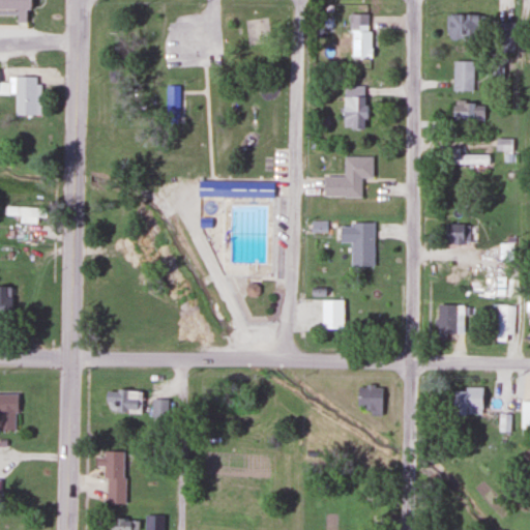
[(0,0),(31,0),(31,9),(26,8),(25,20),(13,20),(13,6),(0,6),(0,0)]
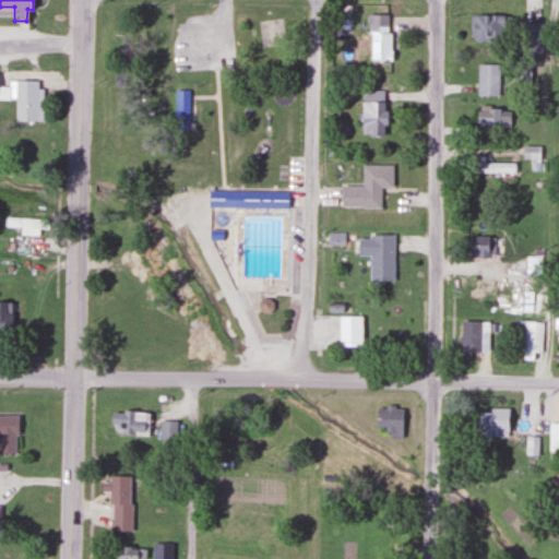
[(389,14),(368,14),(368,60),(389,60),(389,14)]
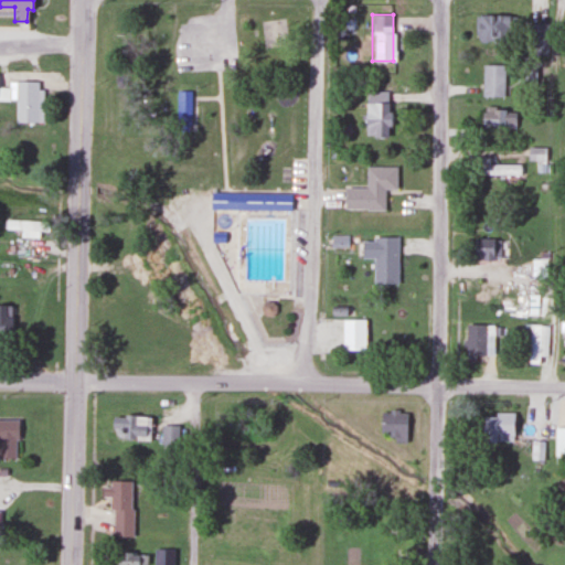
[(475,14),(475,39),(508,39),(508,14),(475,14)]
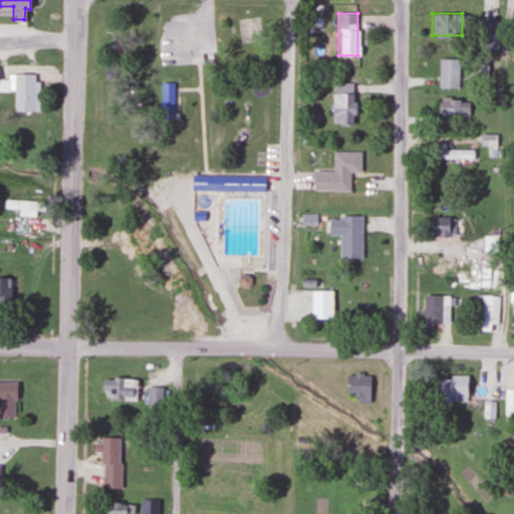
[(497,49),(497,21),(476,21),(476,49),(497,49)]
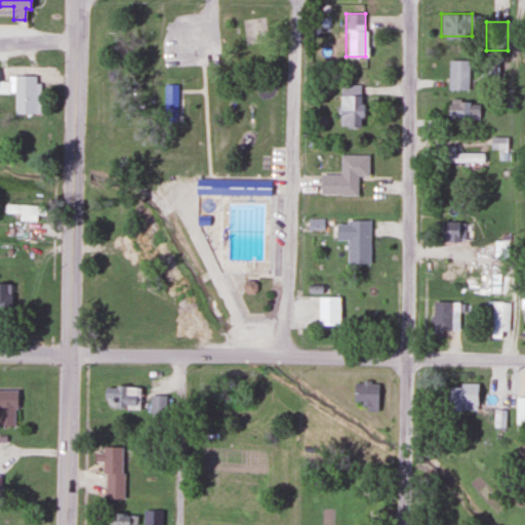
[(468,61),(447,61),(447,89),(468,89),(468,61)]
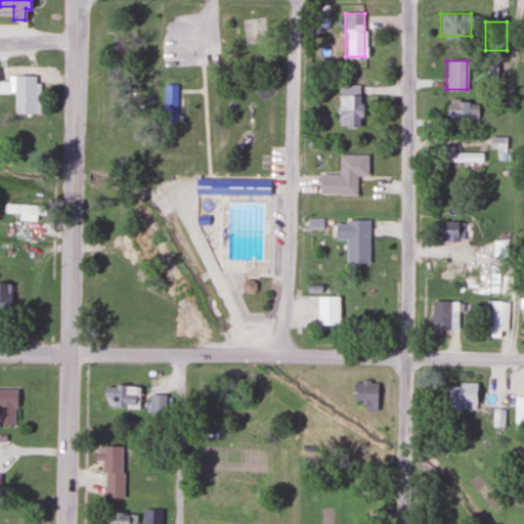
[(0,91),(13,91),(13,115),(34,115),(34,77),(0,76),(0,91)]
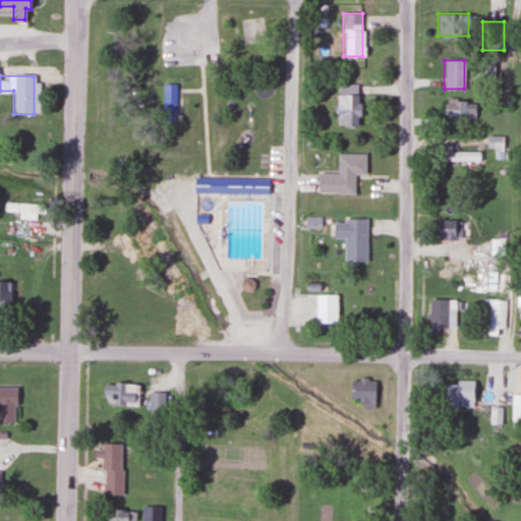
[(175,122),(175,83),(162,83),(162,122),(175,122)]
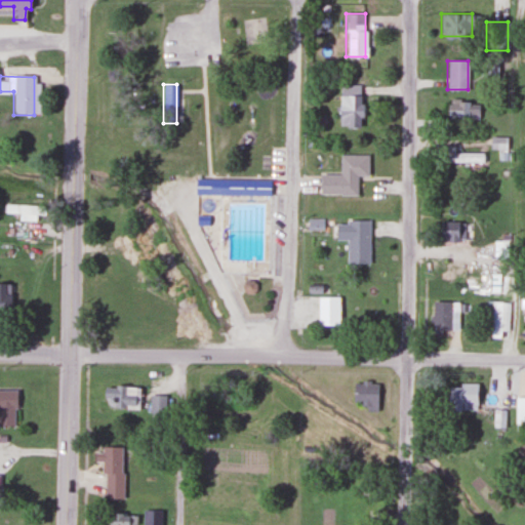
[(360,127),(360,93),(338,93),(338,127),(360,127)]
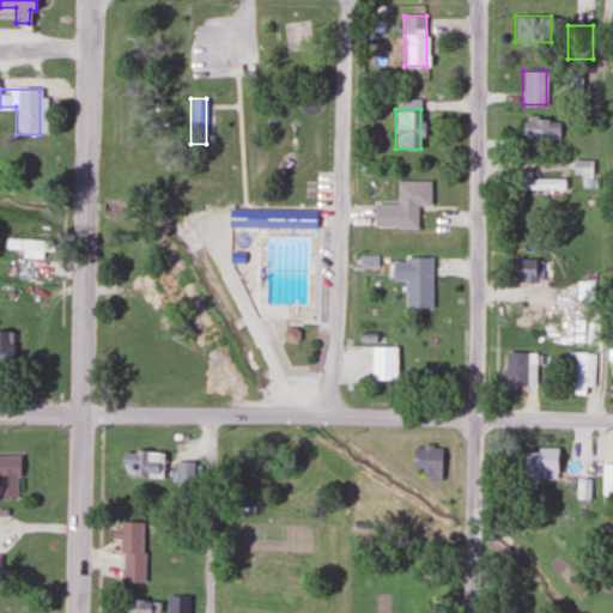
[(521,140),(558,140),(558,117),(521,117),(521,140)]
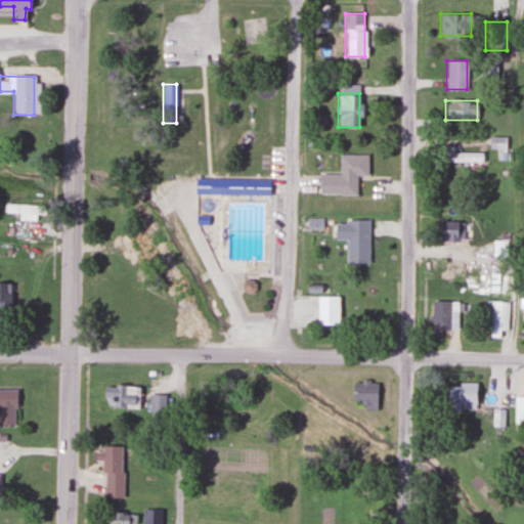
[(489,149),(506,149),(506,137),(489,137),(489,149)]
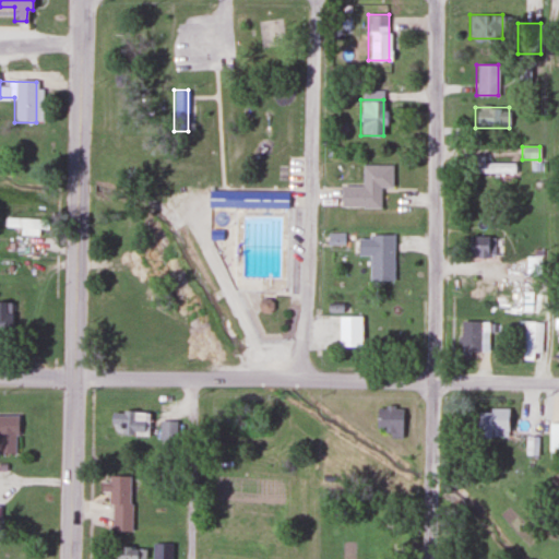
[(515,162),(482,162),(482,156),(473,156),(473,162),(463,162),(463,174),(515,174),(515,162)]
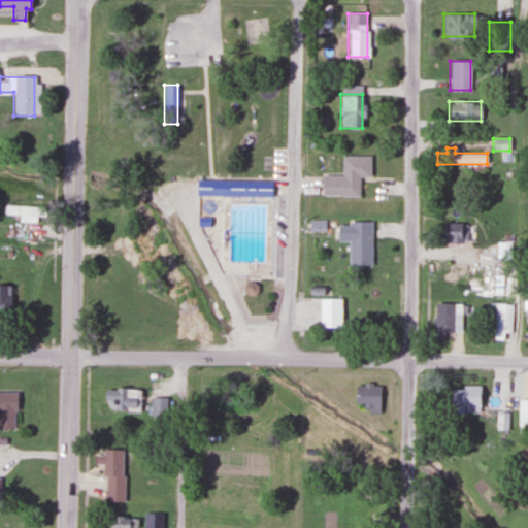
[(320,196),(358,196),(358,176),(368,176),(369,156),(341,156),(341,175),(320,175),(320,196)]
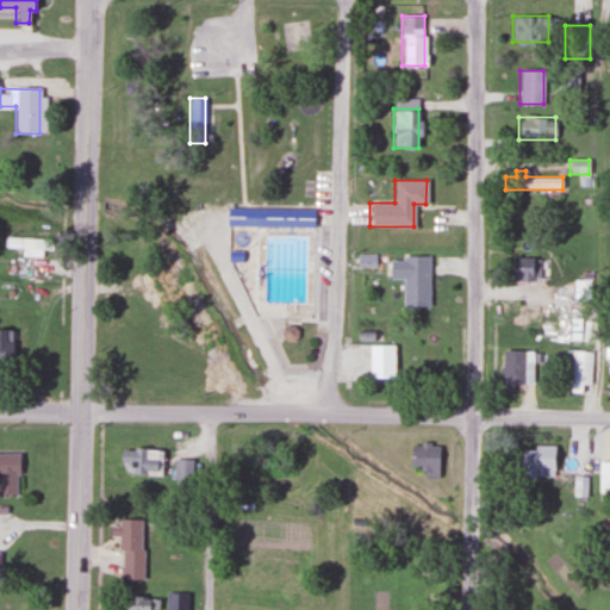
[(311,228),(311,209),(225,209),(225,226),(311,228)]
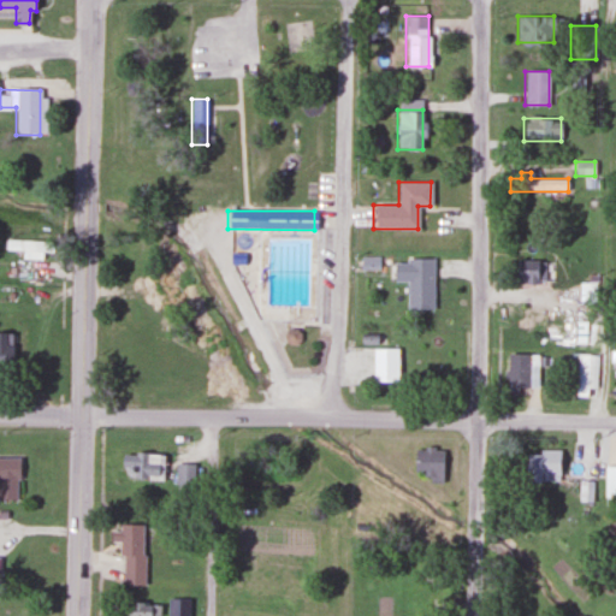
[(21,260),(42,260),(42,241),(5,241),(5,252),(21,252),(21,260)]
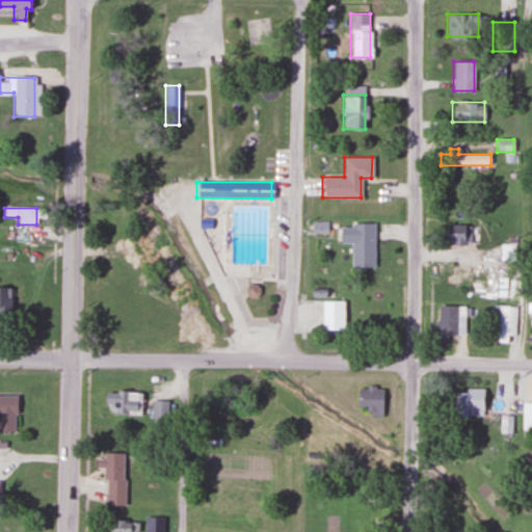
[(373,268),(373,222),(350,222),(350,268),(373,268)]
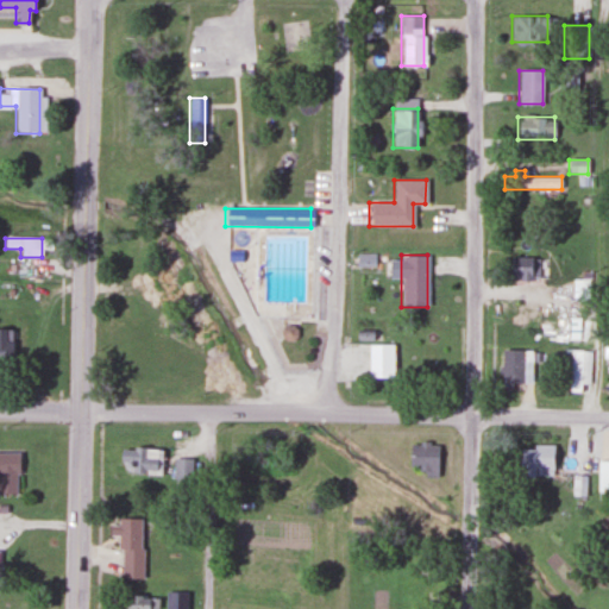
[(538,257),(508,257),(508,280),(538,280),(538,257)]
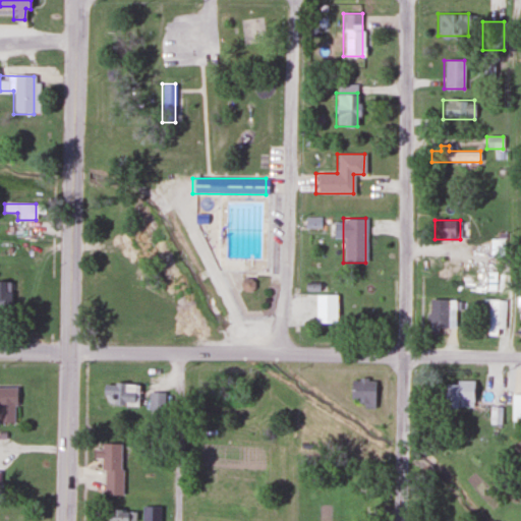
[(469,262),(460,262),(460,258),(438,258),(438,275),(469,275),(469,262)]
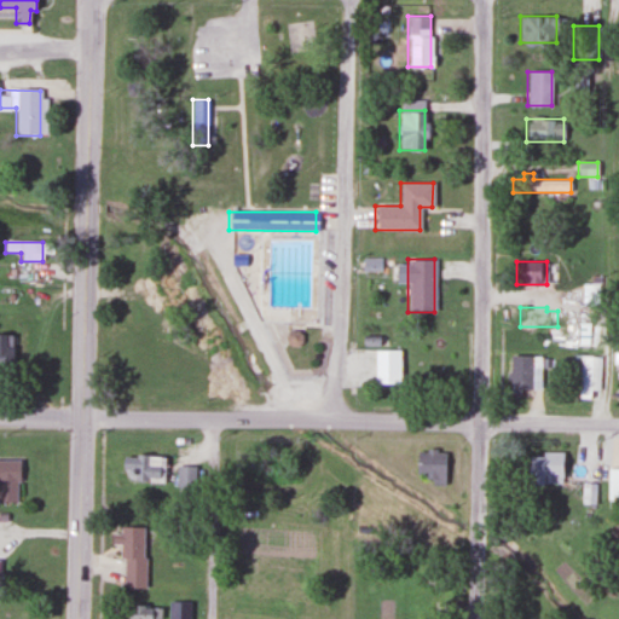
[(0,335),(0,368),(11,369),(11,335),(0,335)]
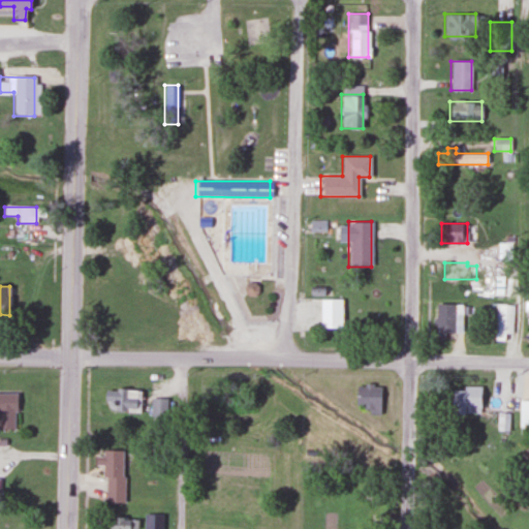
[(434,305),(434,332),(462,332),(462,305),(434,305)]
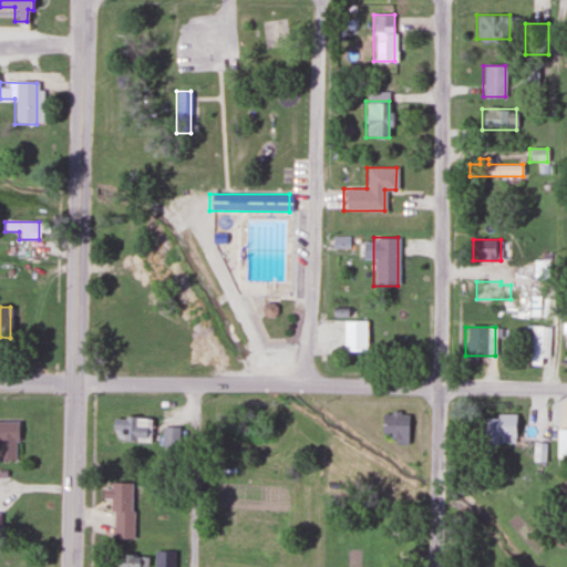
[(529,364),(540,364),(540,327),(529,327),(529,364)]
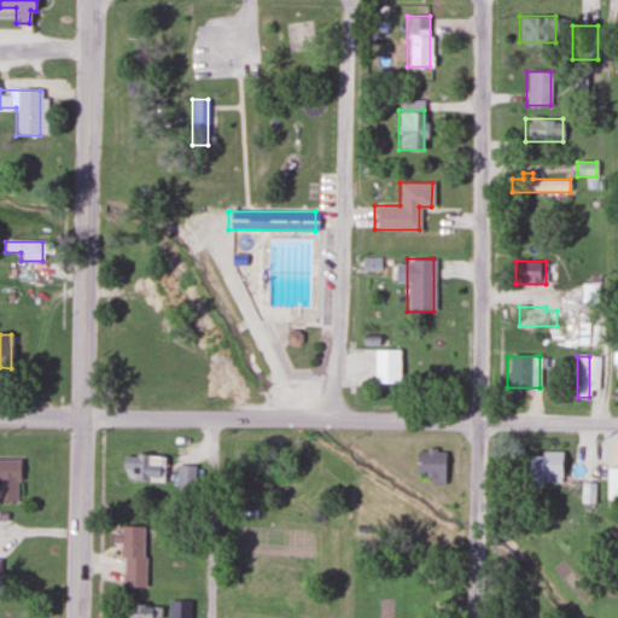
[(444,449),(415,449),(415,476),(429,476),(429,485),(444,485),(444,449)]
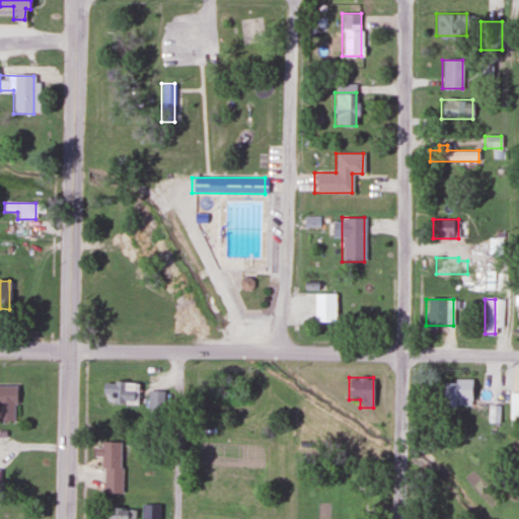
[(471,379),(440,379),(440,406),(471,406),(471,379)]
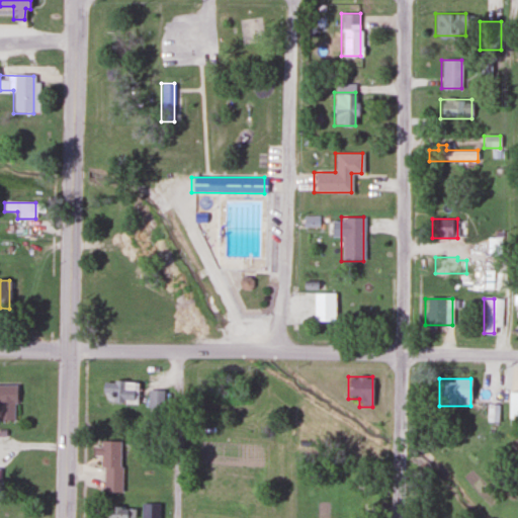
[(138,404),(138,381),(102,380),(102,392),(108,393),(108,403),(138,404)]
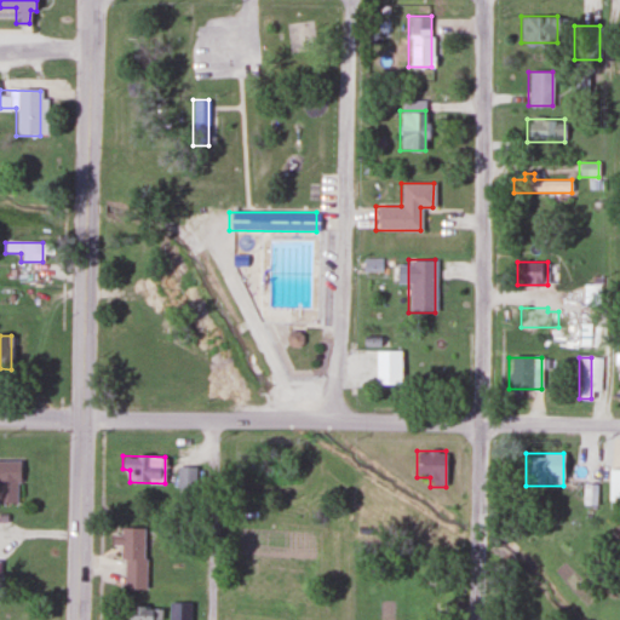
[(0,504),(16,504),(16,459),(0,458),(0,504)]
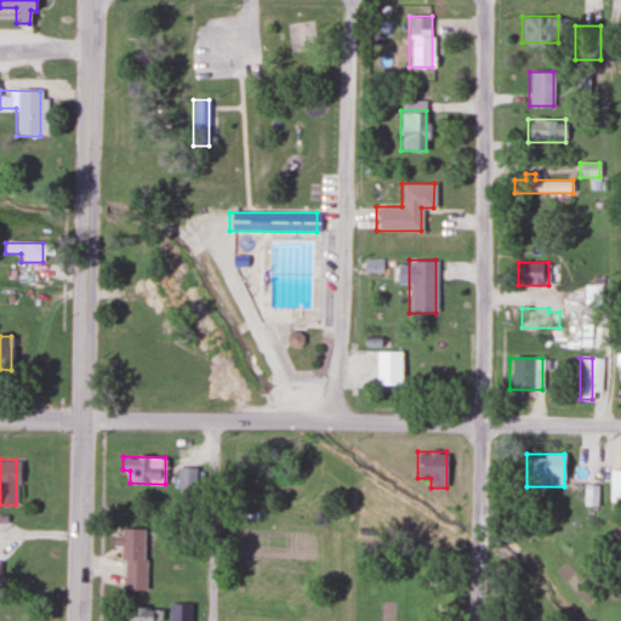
[(620,468),(609,468),(609,502),(620,501),(620,468)]
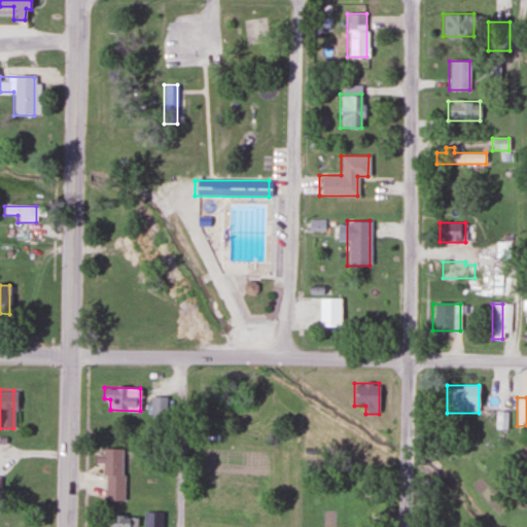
[(124,501),(123,450),(94,450),(95,464),(104,464),(104,501),(124,501)]
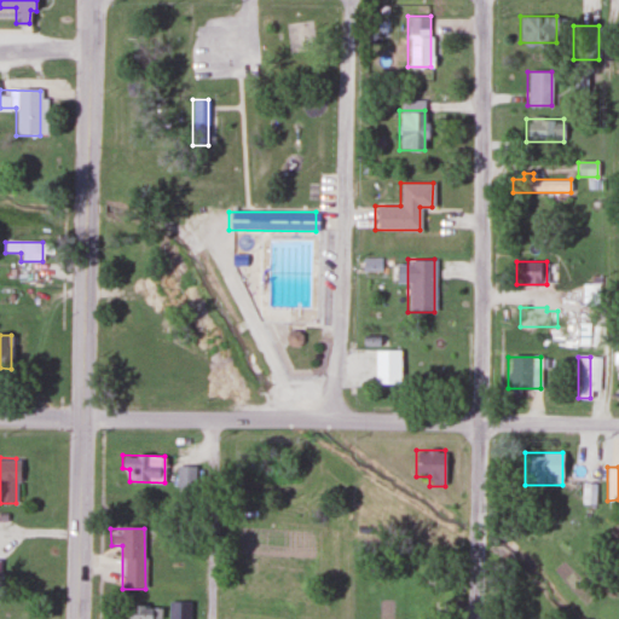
[(19,549),(0,549),(0,584),(19,584),(19,549)]
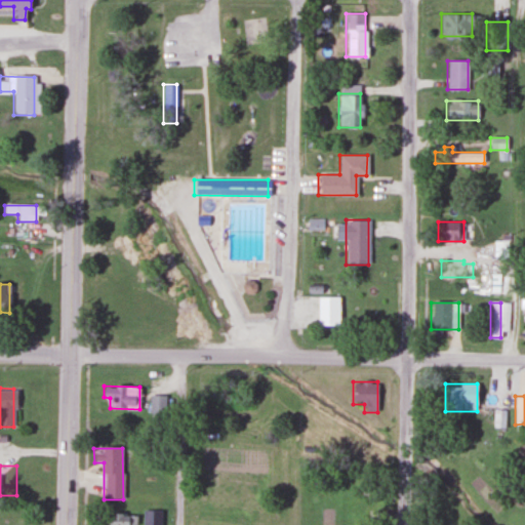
[(161,524),(161,510),(143,510),(142,524),(161,524)]
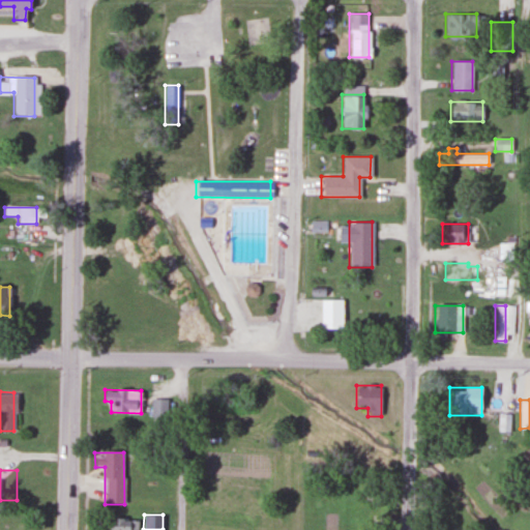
[(133,529),(134,520),(101,520),(100,529),(133,529)]
